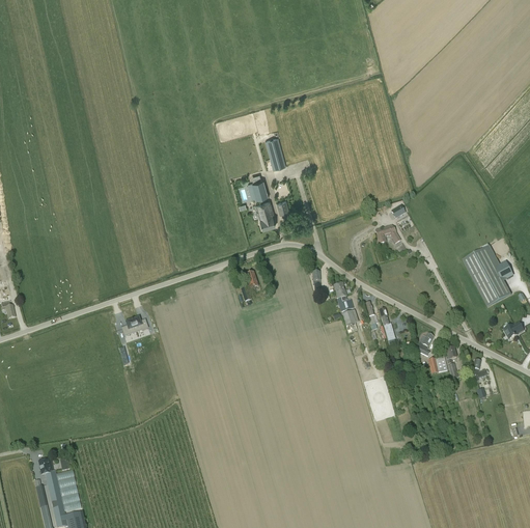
[(287,164),(279,135),(266,139),(274,168),(287,164)]
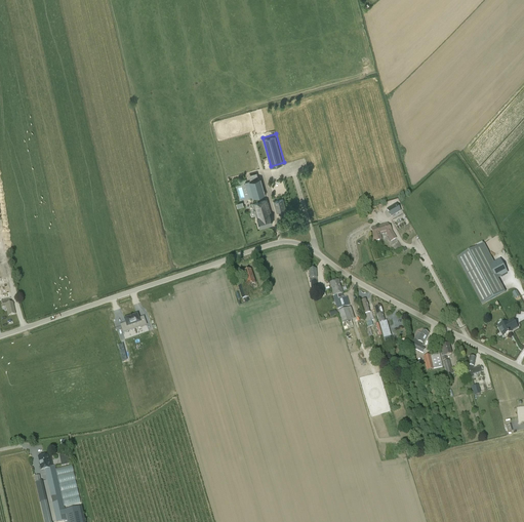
[(259,176),(246,179),(250,196),(264,193),(259,176)]
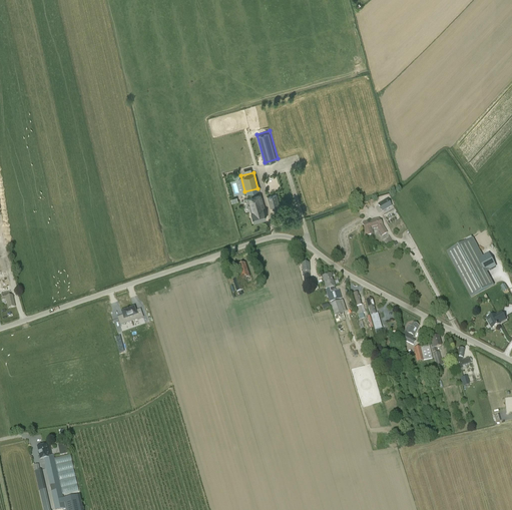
[(278,191),(268,194),(271,205),(281,202),(278,191)]
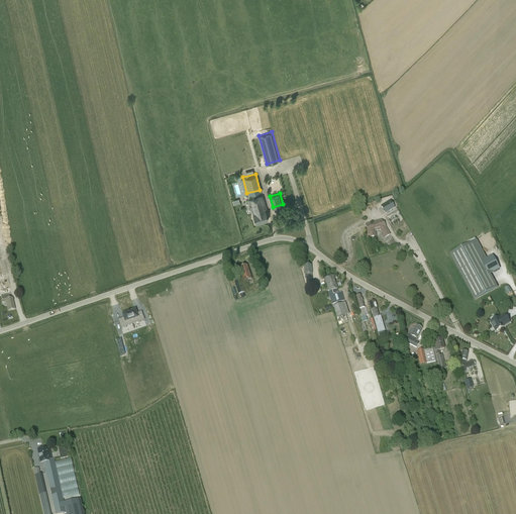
[(264,194),(249,198),(253,211),(256,221),(269,217),(267,208),(268,208),(264,194)]
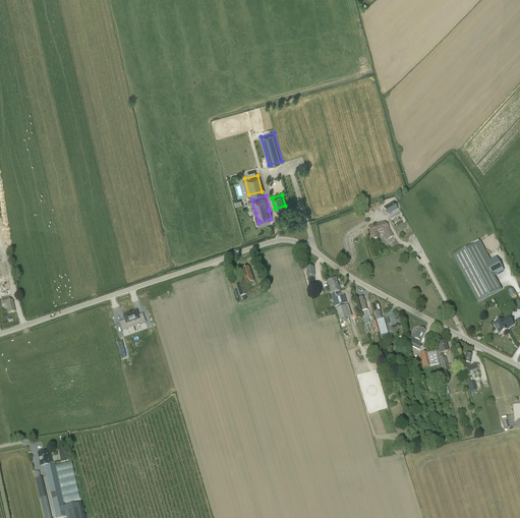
[(386,206),(389,212),(398,207),(395,200),(386,206)]
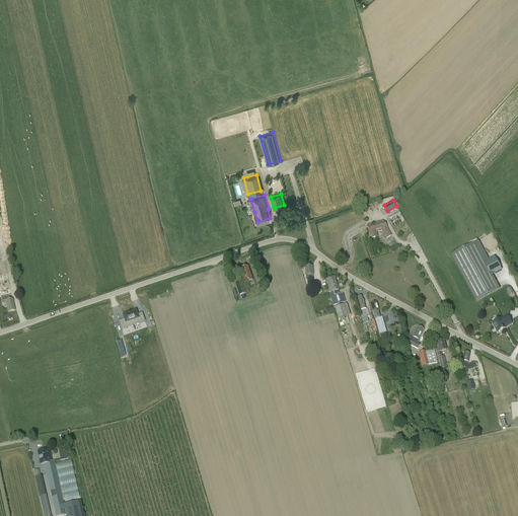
[(387,235),(391,233),(383,219),(368,224),(372,236),(375,235),(374,230),(383,227),(387,235)]
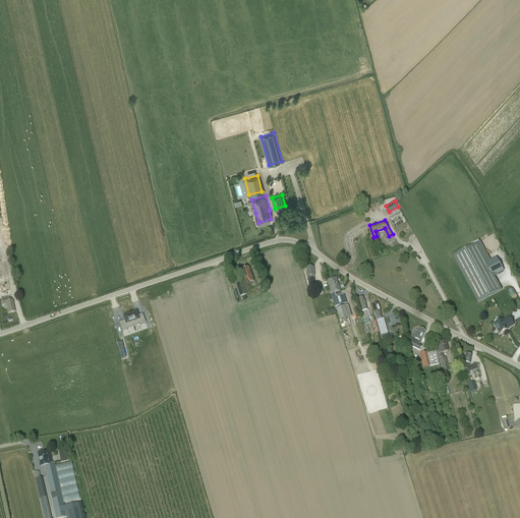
[(481,239),(455,253),(479,299),(503,287),(495,274),(499,272),(481,239)]
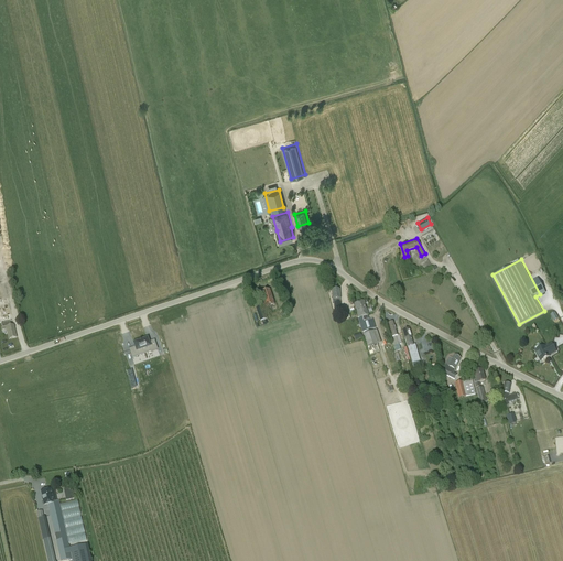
[(1,290),(2,290),(1,283),(0,283),(0,311),(2,321),(3,325),(7,324),(10,336),(18,335),(14,323),(12,323),(11,319),(12,319),(8,298),(3,299),(1,290)]
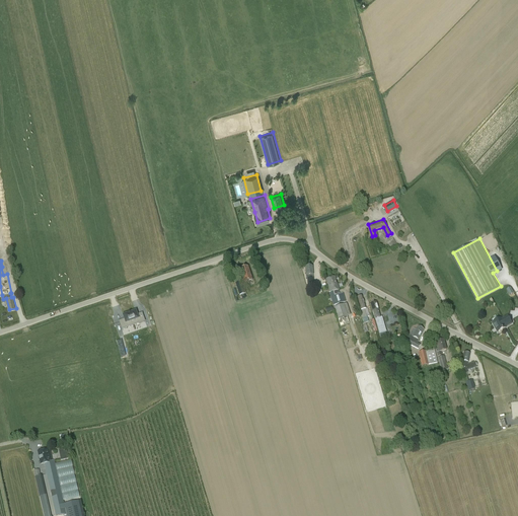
[(240,267),(244,281),(253,278),(248,264),(240,267)]
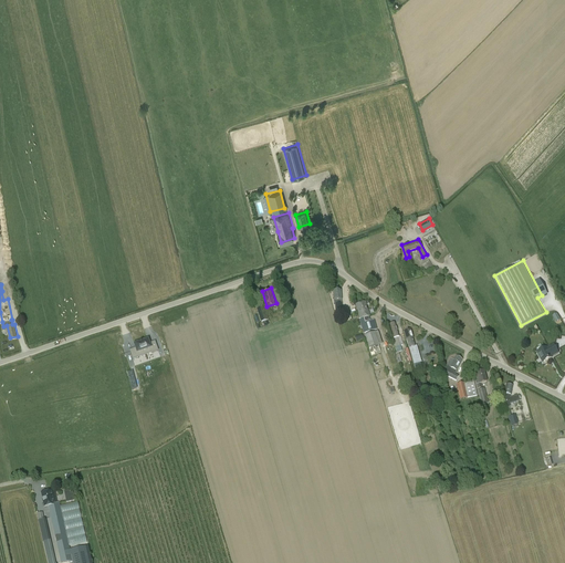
[(342,289),(334,289),(334,298),(335,298),(335,305),(336,305),(336,311),(343,310),(342,298),(343,298),(342,289)]
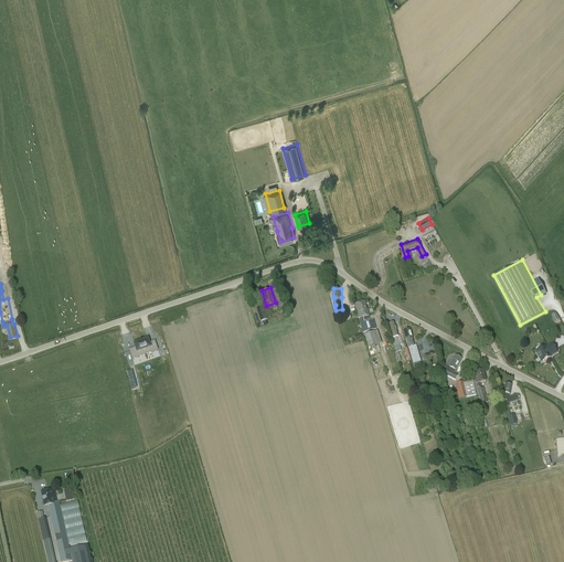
[(365,299),(357,301),(361,316),(360,316),(359,316),(364,332),(365,332),(369,346),(371,353),(381,350),(379,342),(383,341),(379,328),(378,328),(374,316),(371,318),(369,314),(365,299)]
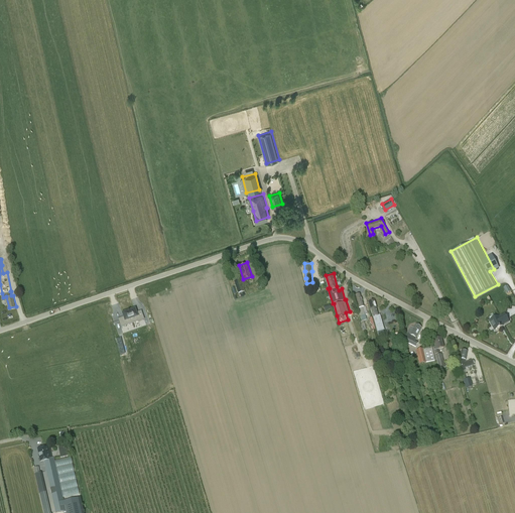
[(241,277),(235,279),(239,291),(245,289),(241,277)]
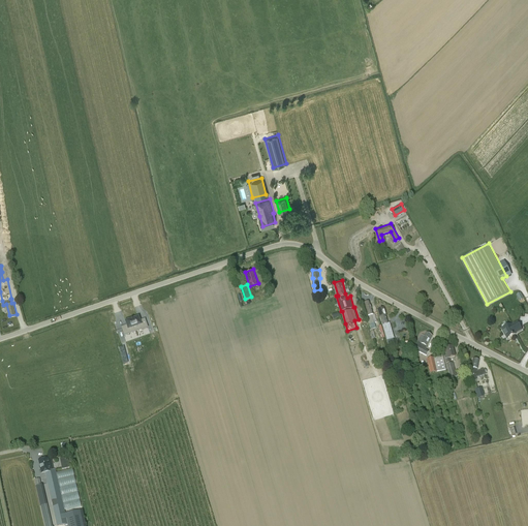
[(368,314),(370,321),(372,327),(376,326),(375,320),(374,320),(372,313),(374,312),(370,300),(365,301),(368,314)]
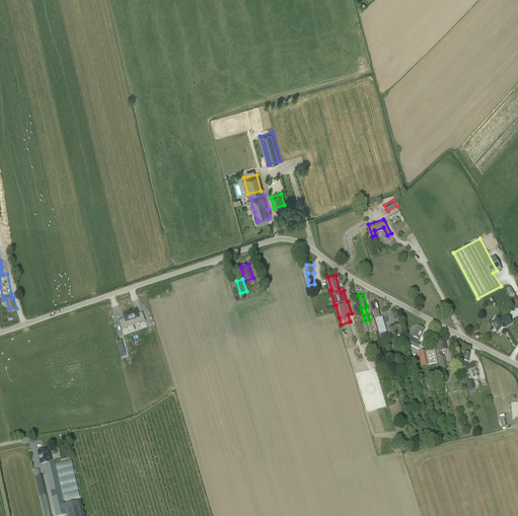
[(371,301),(376,316),(381,337),(387,335),(381,315),(381,313),(377,300),(371,301)]
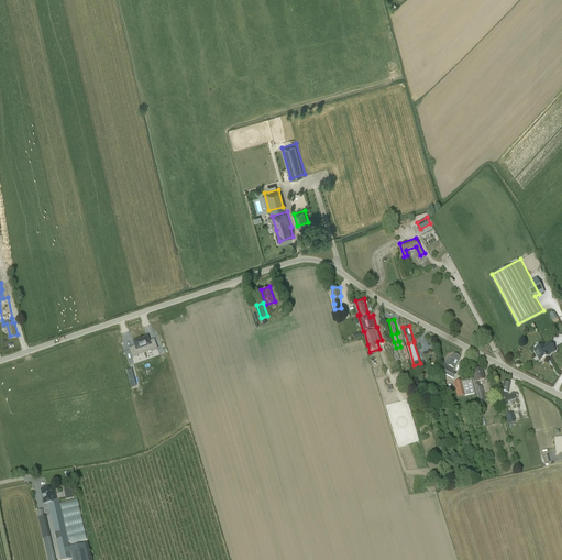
[(147,331),(140,333),(143,348),(154,344),(152,336),(147,336),(147,331)]
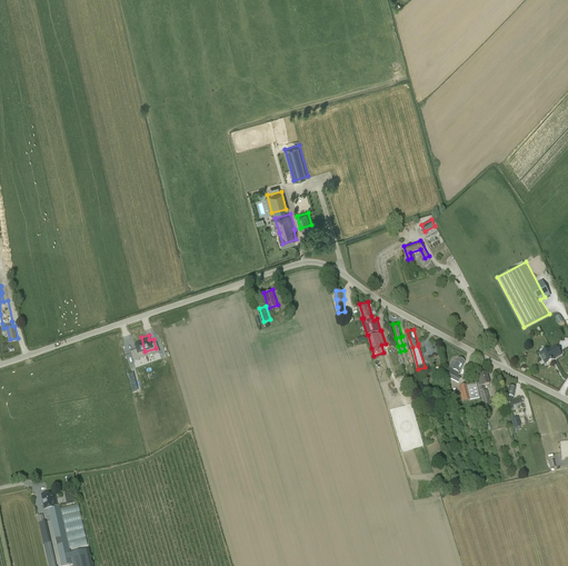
[(145,351),(141,337),(132,340),(133,346),(129,347),(133,356),(145,351)]
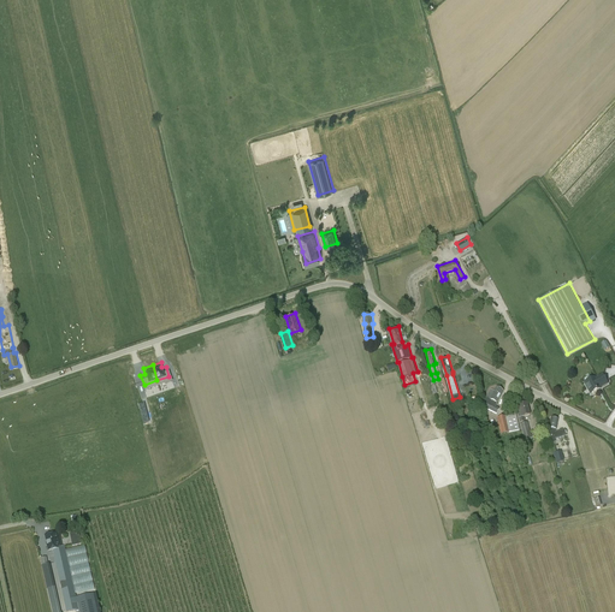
[(418,374),(421,385),(431,381),(427,372),(418,374)]
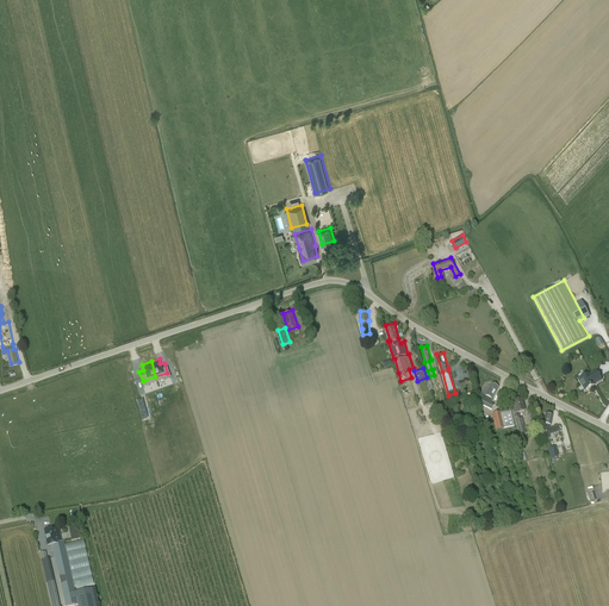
[(586,387),(597,382),(596,381),(603,378),(598,368),(591,372),(590,370),(579,376),(586,387)]
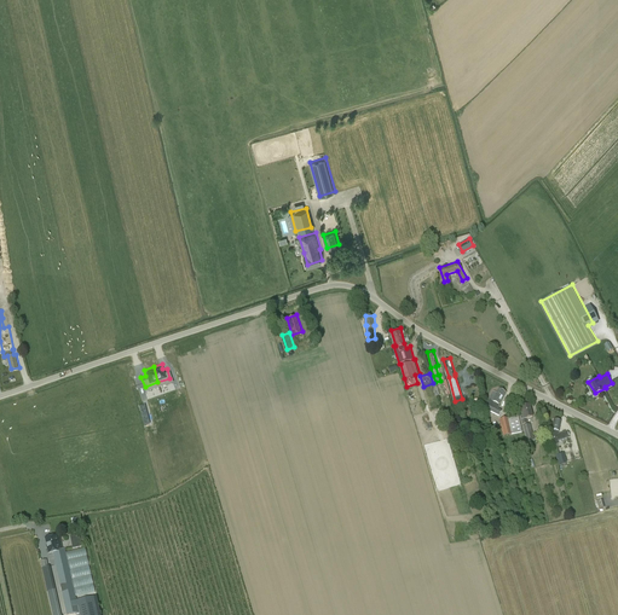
[(431,387),(425,388),(428,401),(439,398),(437,390),(432,392),(431,387)]
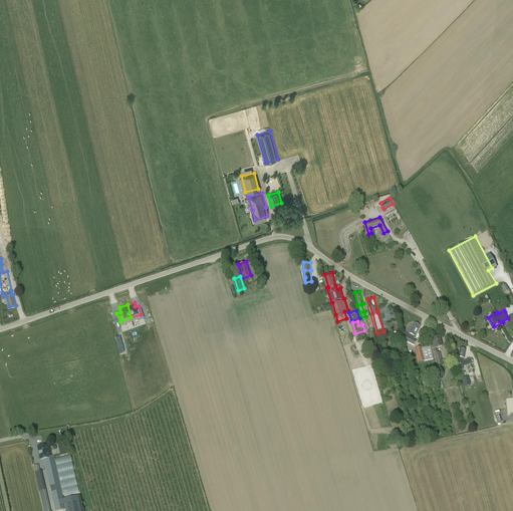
[(408,334),(405,338),(415,343),(417,339),(414,337),(421,324),(415,321),(413,324),(411,323),(405,333),(408,334)]
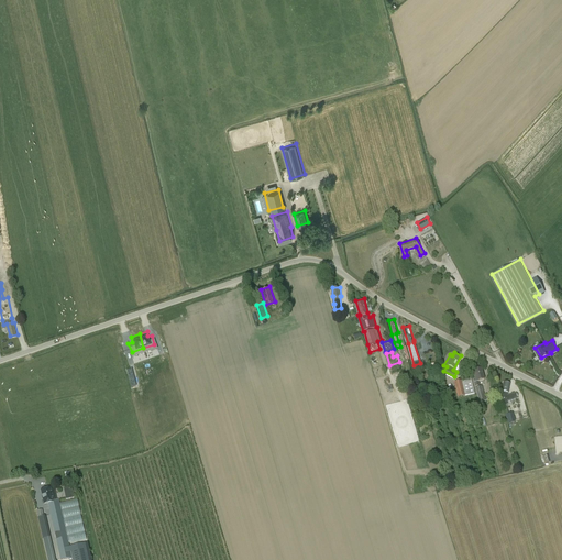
[(482,366),(474,369),(476,375),(473,376),(475,384),(481,383),(480,379),(485,377),(482,366)]
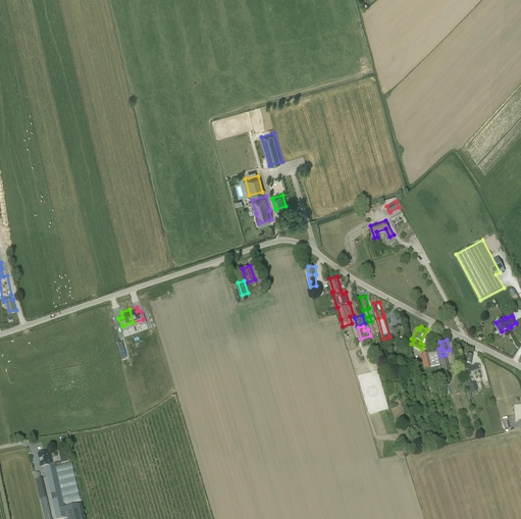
[(425,366),(440,362),(437,349),(421,352),(425,366)]
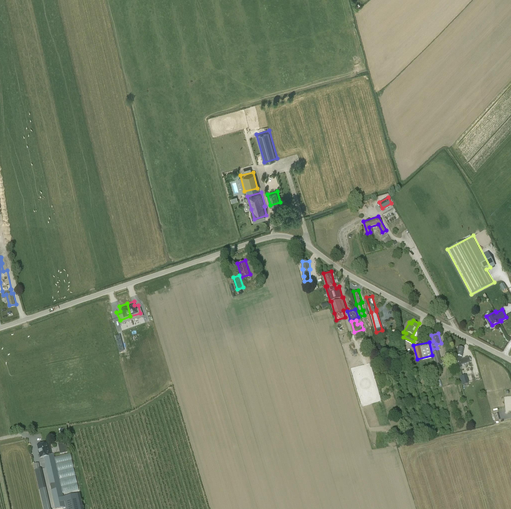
[(456,355),(456,356),(457,360),(460,370),(463,370),(462,366),(464,365),(463,363),(463,362),(463,359),(461,359),(460,356),(462,356),(463,355),(464,347),(458,346),(457,352),(455,351),(455,354),(456,355)]
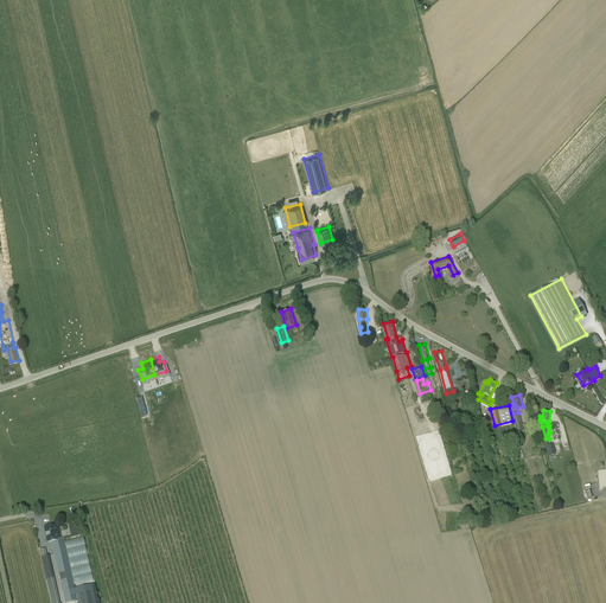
[(521,414),(514,416),(518,431),(525,429),(521,414)]
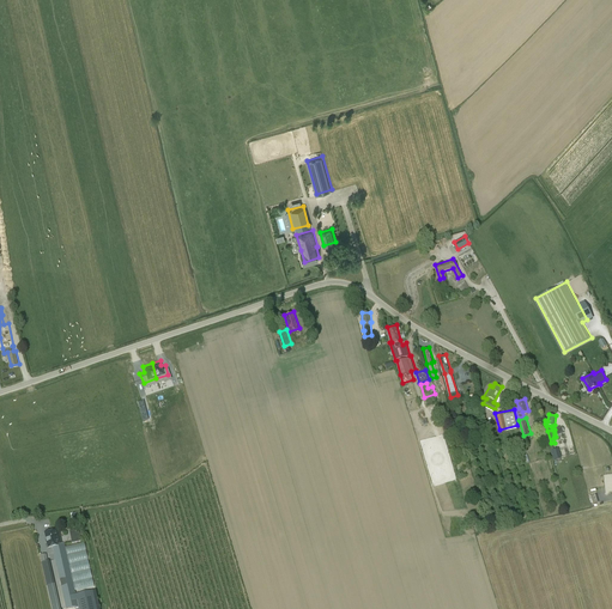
[(49,546),(53,544),(67,607),(79,603),(66,542),(64,542),(60,528),(46,531),(49,546)]
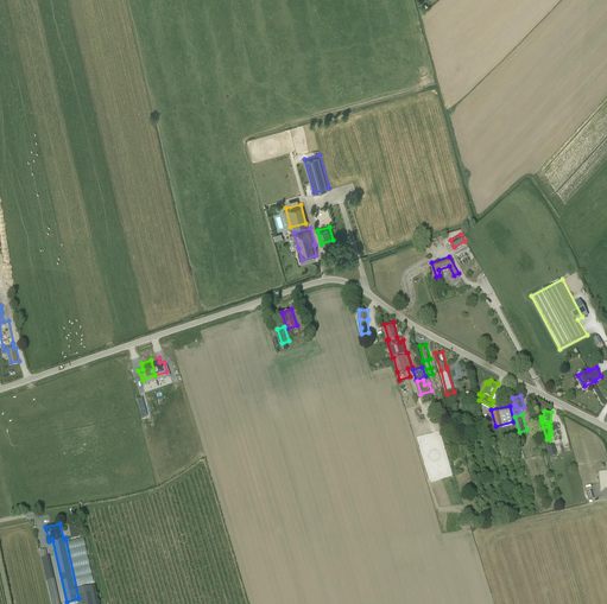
[(70,525),(73,535),(81,534),(78,523),(70,525)]
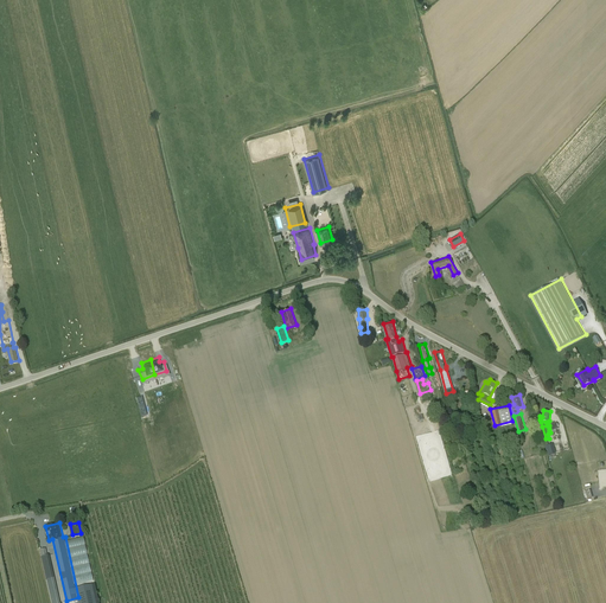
[(48,553),(46,546),(40,547),(42,555),(48,577),(55,575),(50,552),(48,553)]
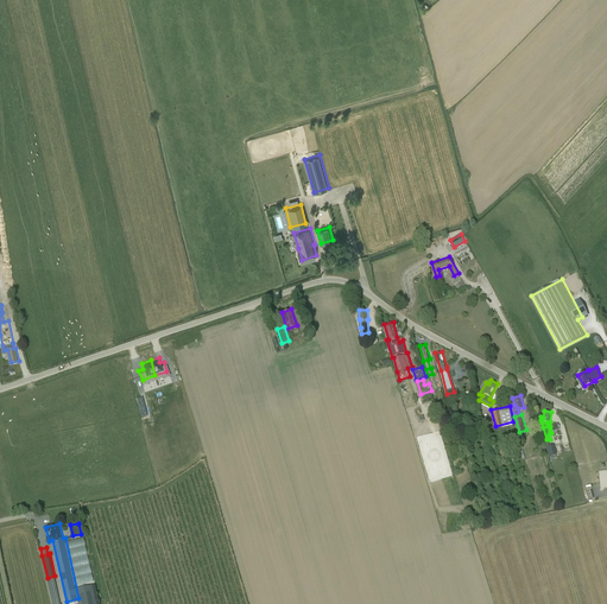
[(49,586),(54,603),(58,602),(58,599),(61,599),(57,584),(49,586)]
